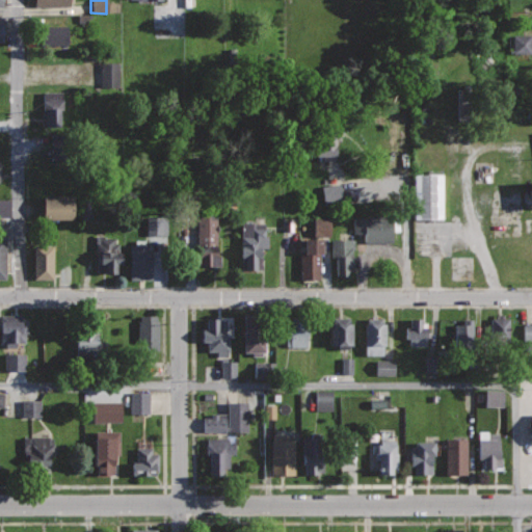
[(68,25),(35,24),(35,44),(68,44),(68,25)]
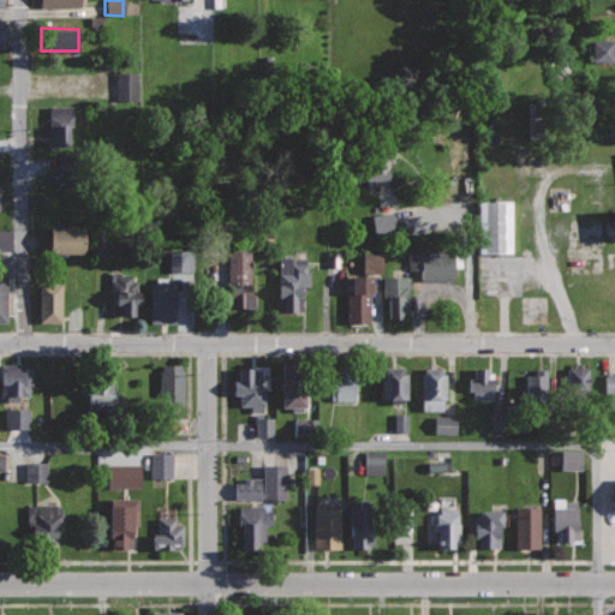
[(613,41),(592,41),(592,63),(613,63),(613,41)]
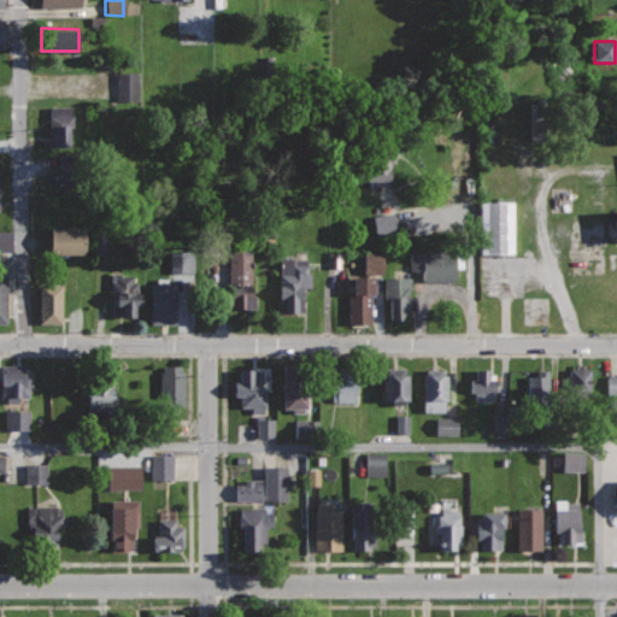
[(117,74),(117,104),(139,103),(137,74),(117,74)]
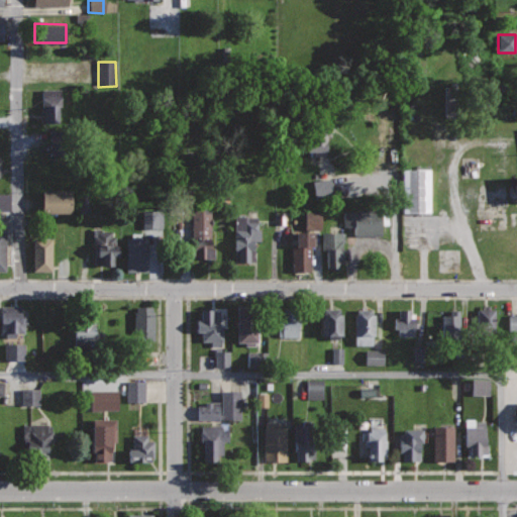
[(62,88),(40,88),(40,122),(59,122),(59,105),(62,105),(62,88)]
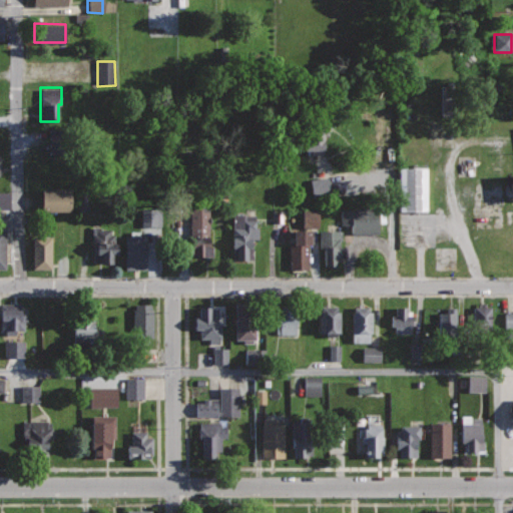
[(328,116),(300,117),(301,154),(324,153),(323,134),(329,134),(328,116)]
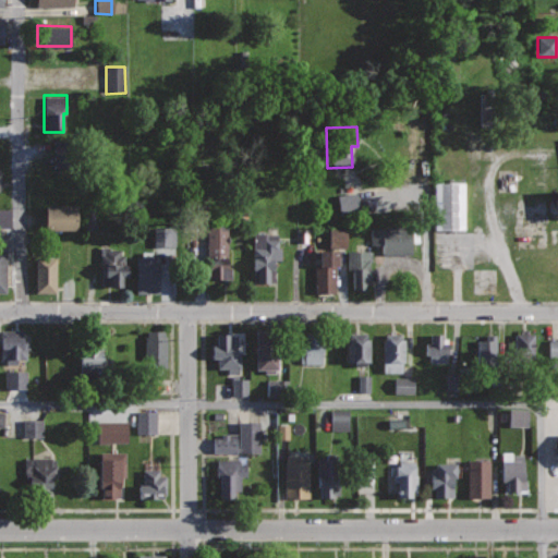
[(465,182),(435,182),(435,230),(465,230),(465,182)]
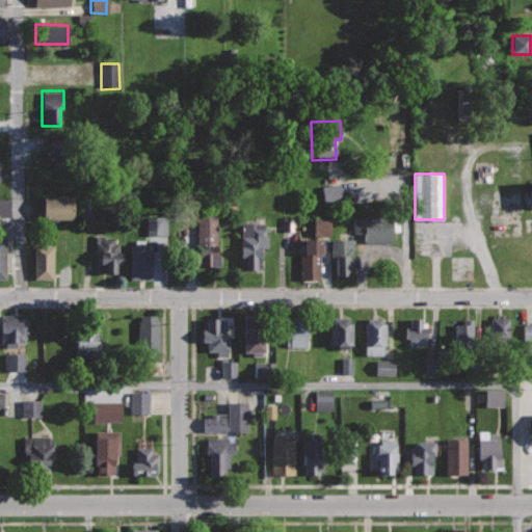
[(322,204),(340,202),(338,185),(320,187),(322,204)]
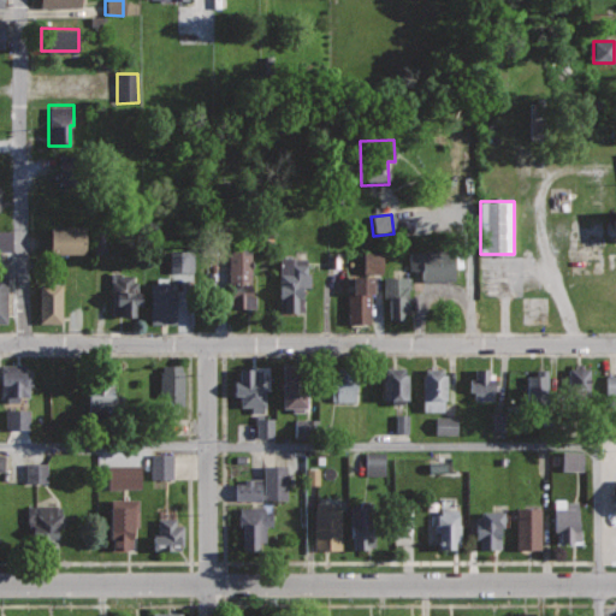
[(83,227),(48,226),(47,254),(83,254),(83,227)]
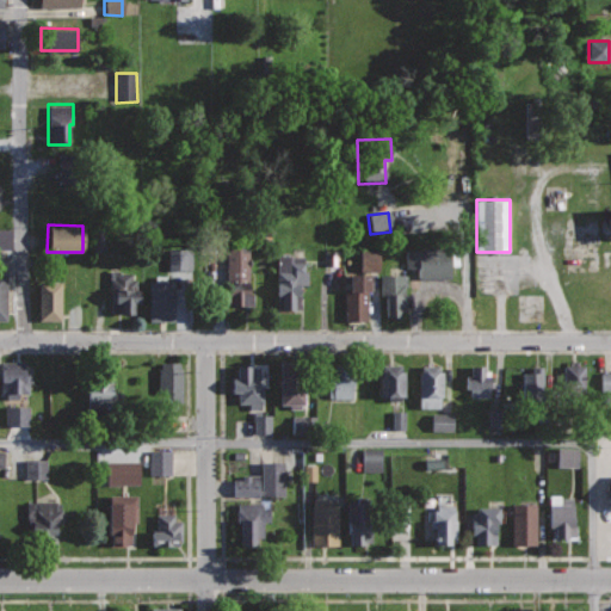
[(104,250),(103,230),(91,232),(91,251),(104,250)]
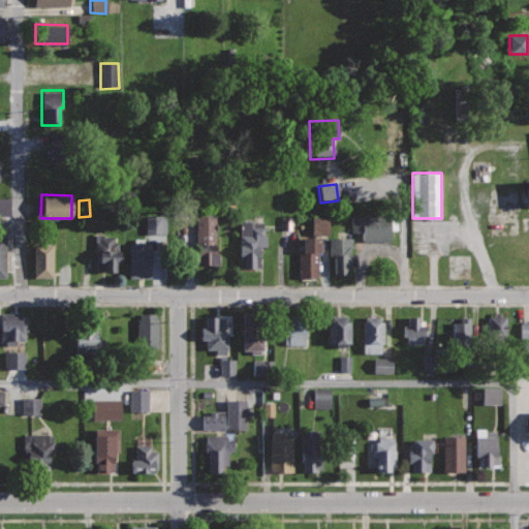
[(217,214),(196,214),(196,263),(216,263),(217,214)]
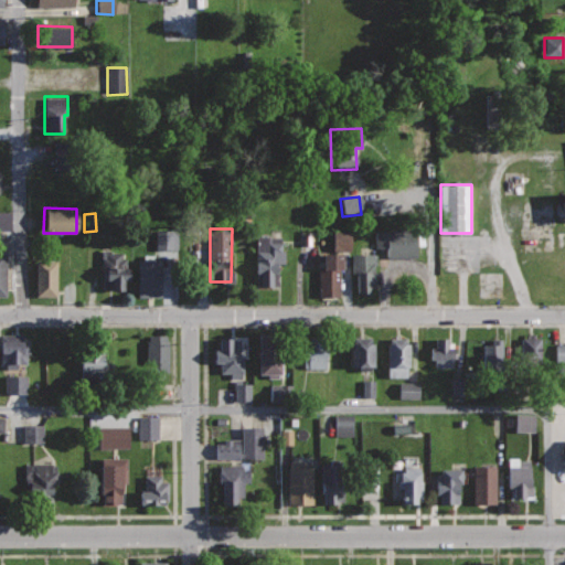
[(351,230),(331,230),(332,252),(317,253),(318,296),(340,296),(339,268),(343,268),(342,252),(352,252),(351,230)]
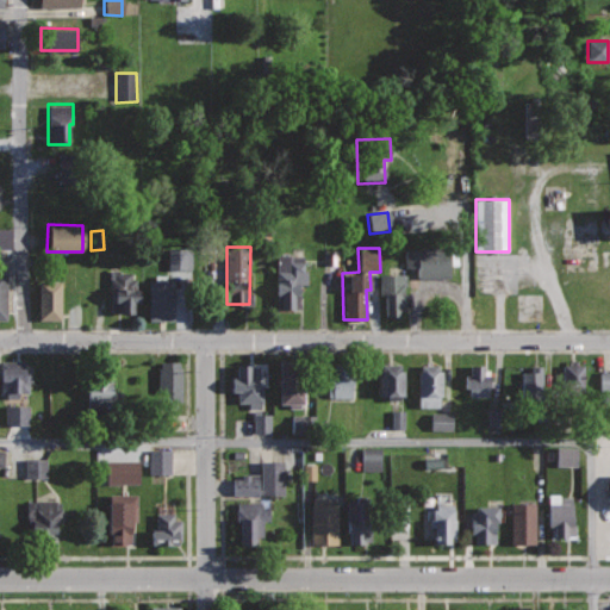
[(448,248),(405,249),(405,268),(416,268),(416,279),(448,278),(448,248)]
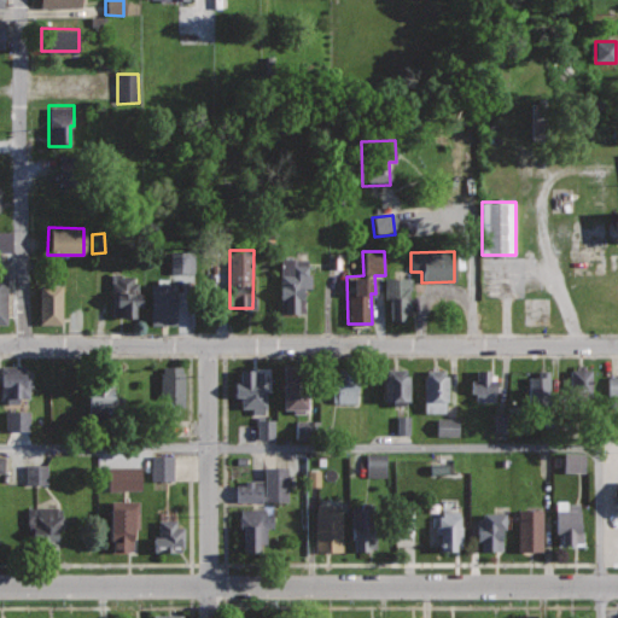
[(169,279),(193,280),(193,255),(169,254),(169,279)]
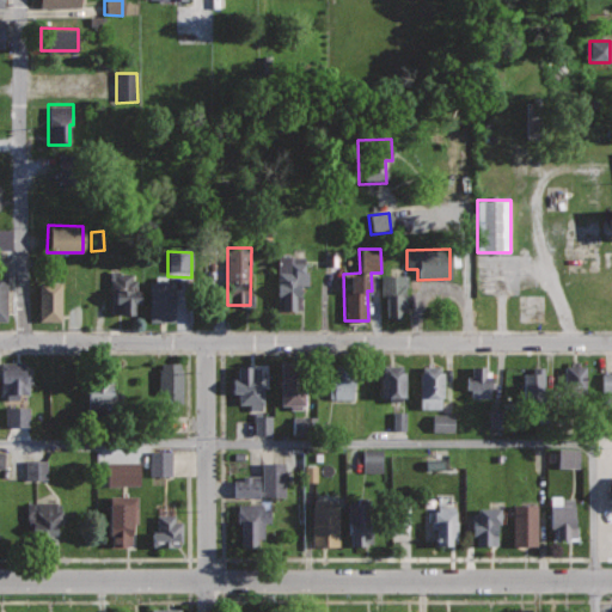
[(306,255),(277,255),(277,308),(303,308),(303,294),(300,294),(300,285),(310,285),(310,270),(306,270),(306,255)]
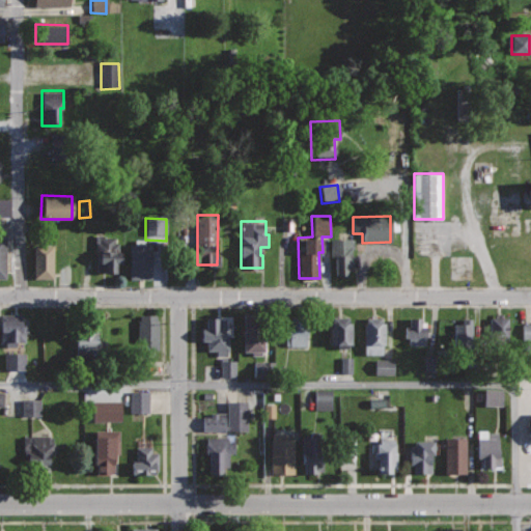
[(105,235),(96,235),(95,272),(117,272),(117,263),(122,263),(122,250),(118,250),(118,242),(114,242),(114,238),(105,238),(105,235)]
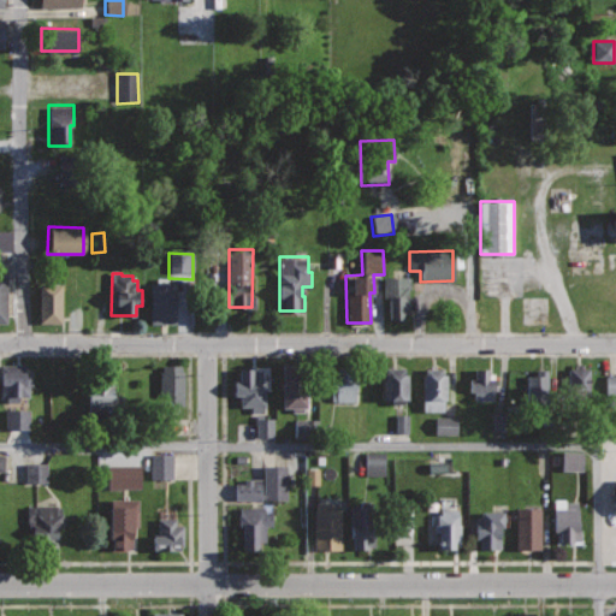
[(410,277),(384,277),(385,298),(389,298),(389,319),(404,319),(404,313),(412,313),(410,295),(408,295),(408,288),(410,288),(410,277)]
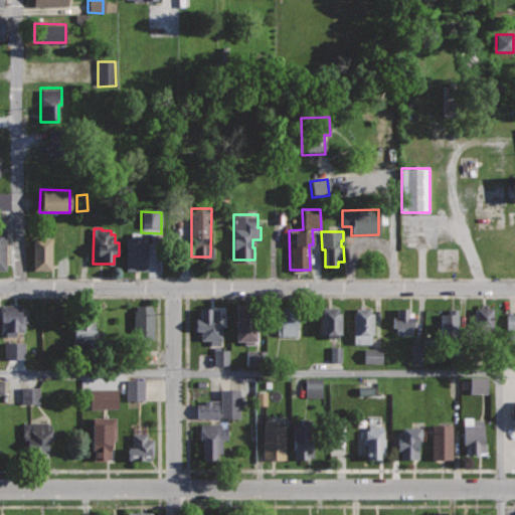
[(147,236),(126,236),(126,271),(148,270),(147,236)]
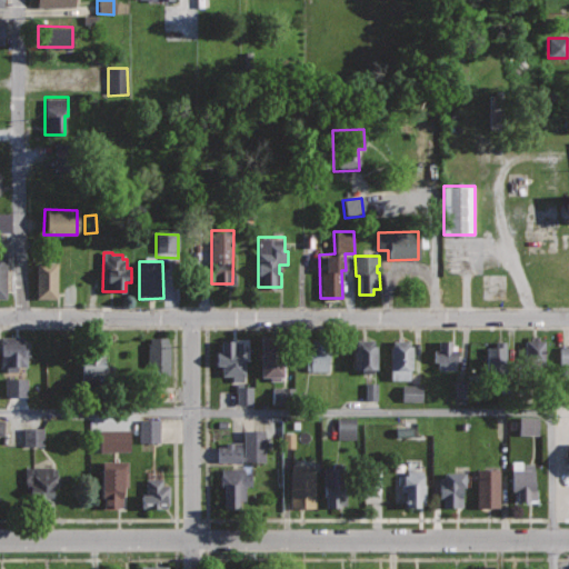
[(58,262),(37,262),(37,297),(58,297),(58,262)]
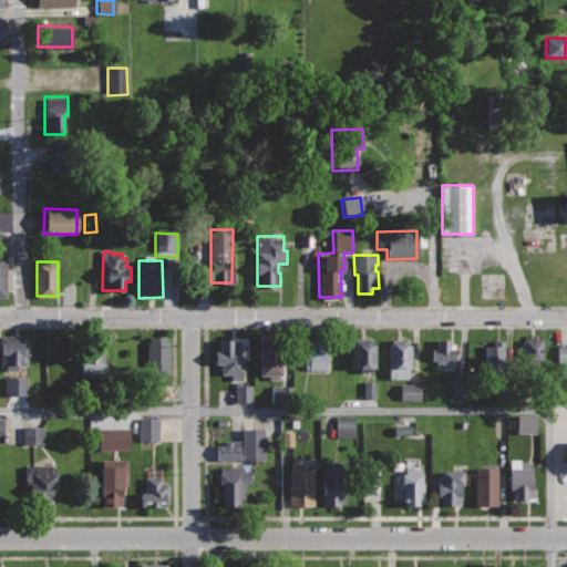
[(24,333),(0,333),(1,362),(7,362),(7,370),(17,370),(17,363),(28,363),(28,353),(31,353),(31,340),(24,340),(24,333)]
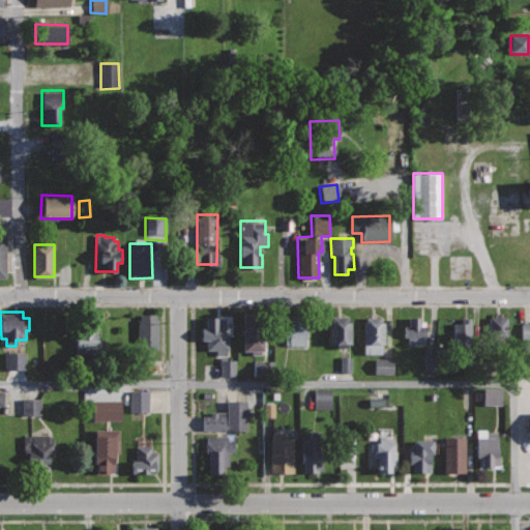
[(265,313),(243,313),(243,351),(252,351),(252,353),(265,353),(265,313)]
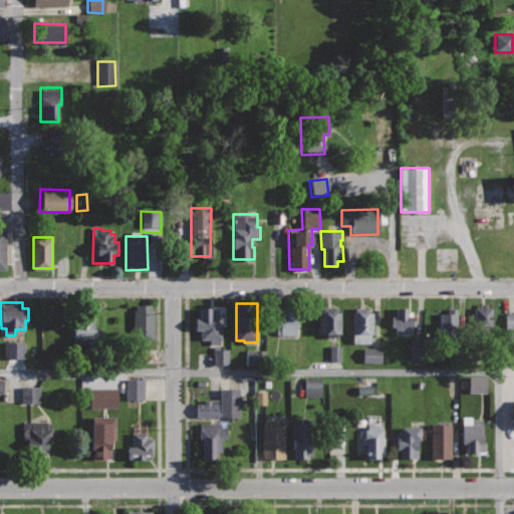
[(56,304),(45,304),(45,342),(68,342),(67,309),(56,309),(56,304)]
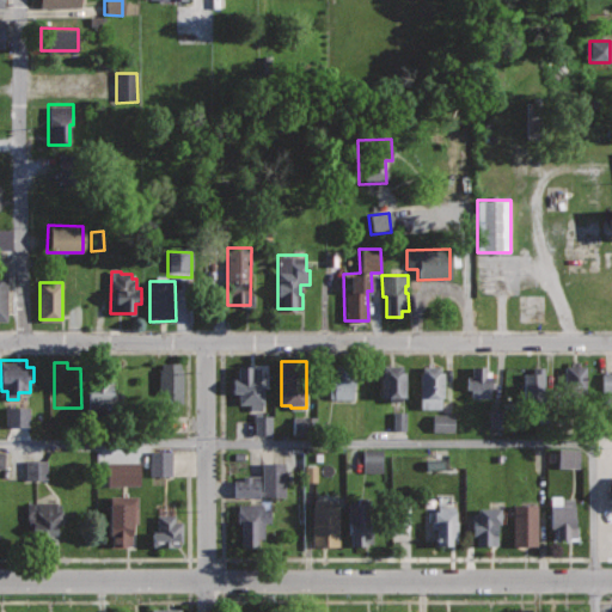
[(181,362),(161,362),(161,367),(158,367),(158,402),(161,402),(161,408),(179,408),(179,402),(182,402),(183,368),(181,368),(181,362)]
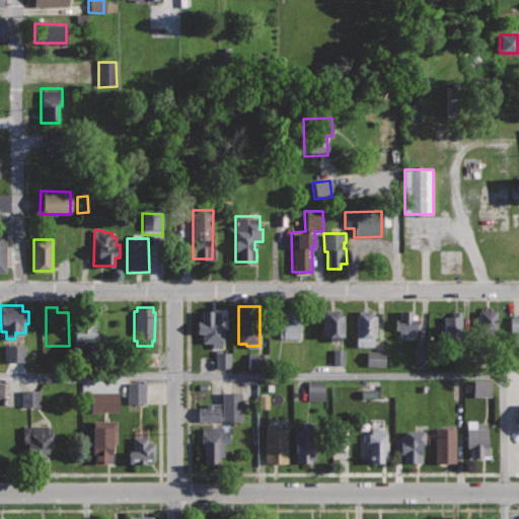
[(214,308),(201,308),(201,319),(197,319),(197,334),(202,332),(202,342),(213,342),(213,347),(221,347),(221,341),(224,341),(224,326),(219,326),(218,321),(221,321),(221,311),(214,311),(214,308)]
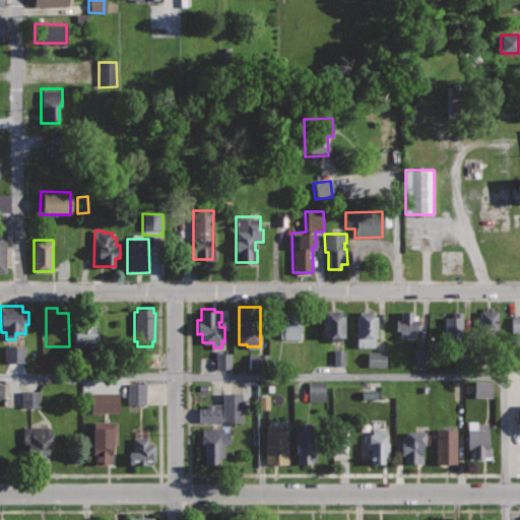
[(303,310),(284,310),(284,319),(279,319),(279,338),(303,338),(303,310)]
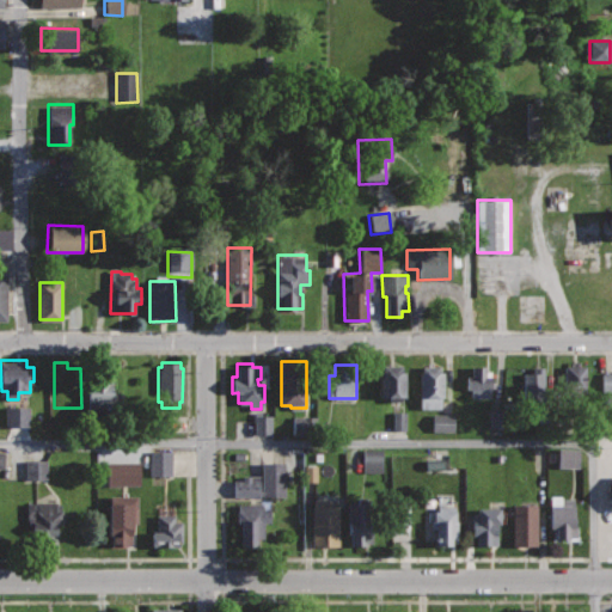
[(403,365),(380,365),(380,396),(390,396),(390,402),(401,402),(401,397),(405,395),(405,374),(403,372),(403,365)]
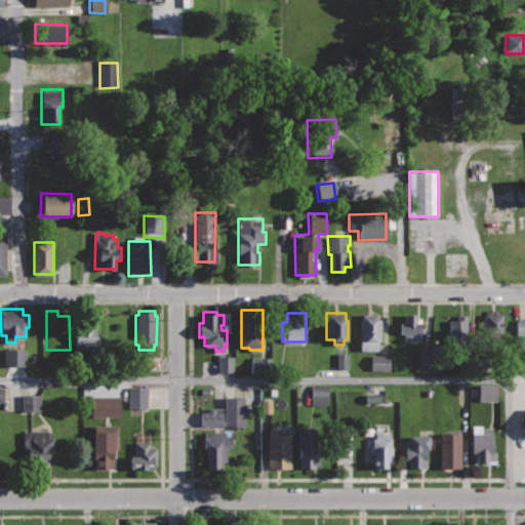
[(502,313),(484,313),(484,339),(503,339),(502,313)]
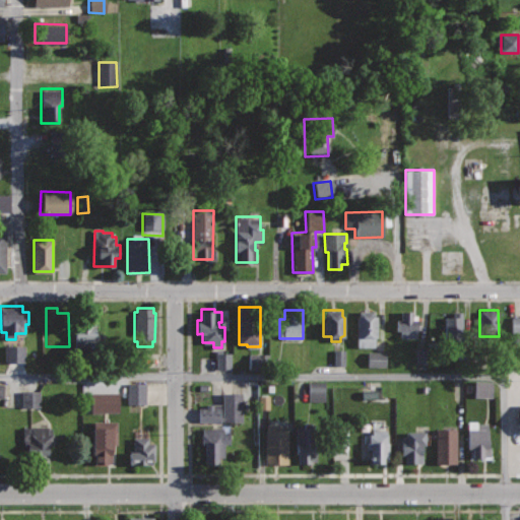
[(375,311),(359,311),(359,315),(356,315),(356,346),(374,346),(374,337),(378,337),(378,315),(375,315),(375,311)]
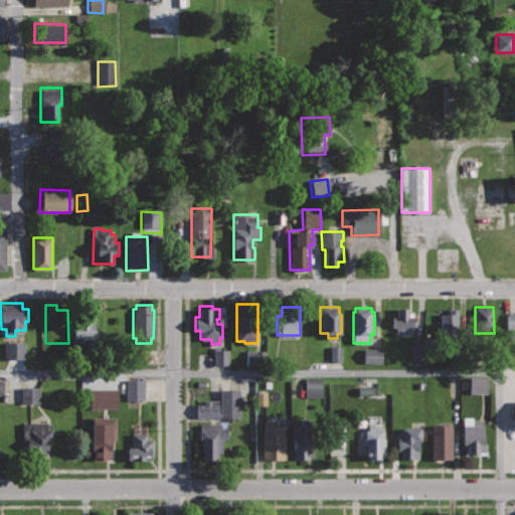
[(397,308),(397,316),(392,316),(391,327),(396,327),(395,334),(412,334),(412,312),(408,312),(408,308),(397,308)]
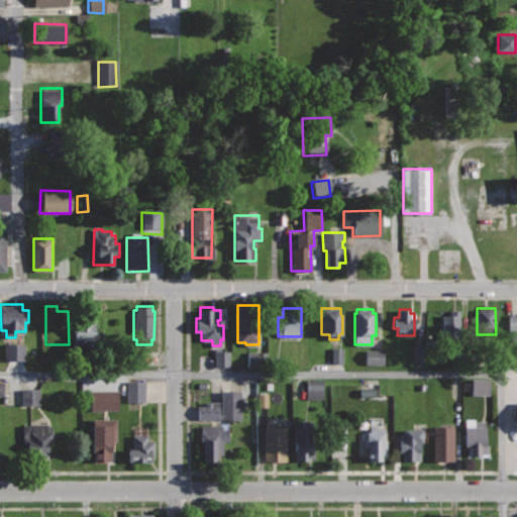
[(457,309),(450,309),(450,314),(442,314),(442,337),(457,337),(457,309)]
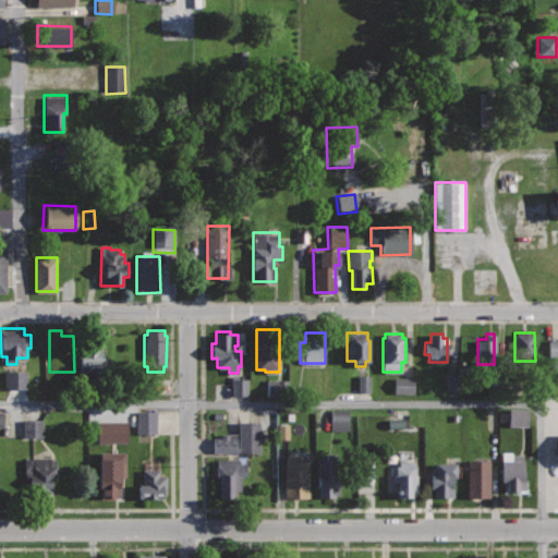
[(548,358),(557,358),(557,340),(548,340),(548,358)]
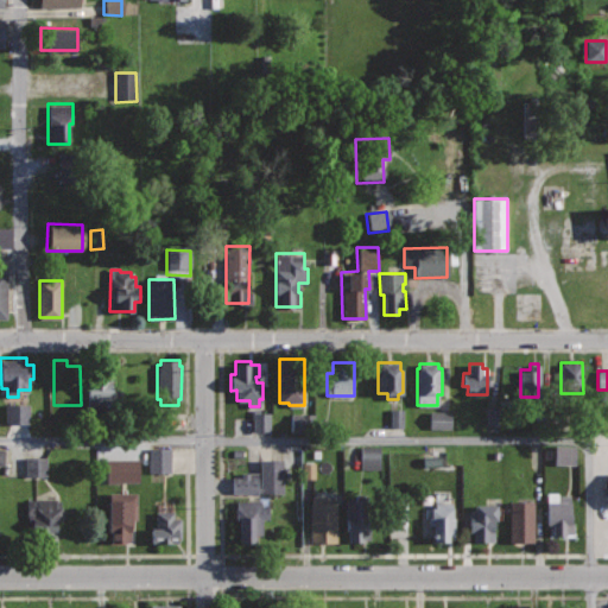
[(113,374),(88,374),(88,407),(122,407),(122,390),(112,390),(113,374)]
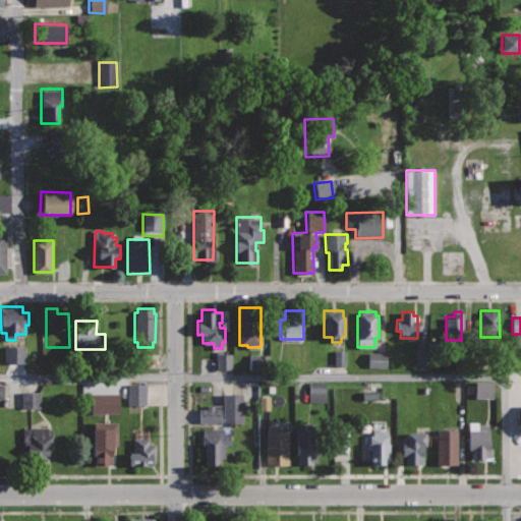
[(23,347),(4,347),(4,363),(23,364),(23,347)]
